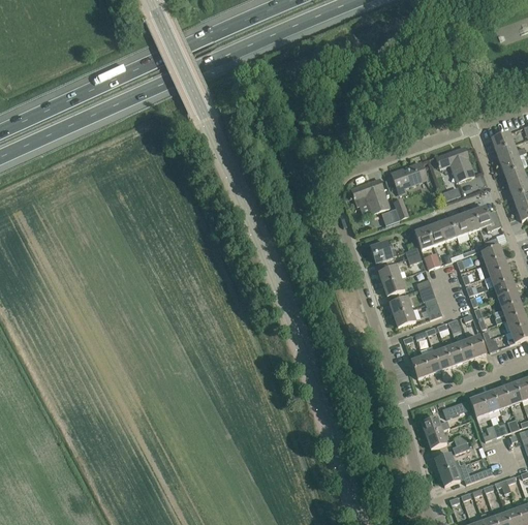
[(491,137),(495,150),(513,144),(508,131),(491,137)]
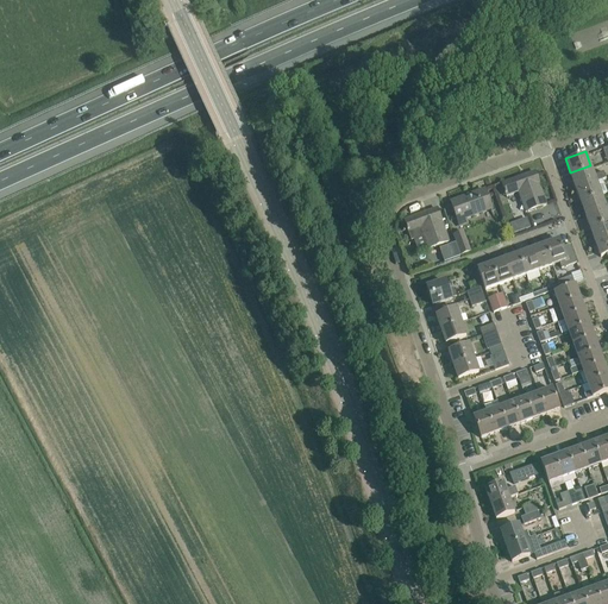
[(570,172),(575,187),(602,177),(601,176),(605,175),(602,168),(593,171),(590,165),(570,172)]
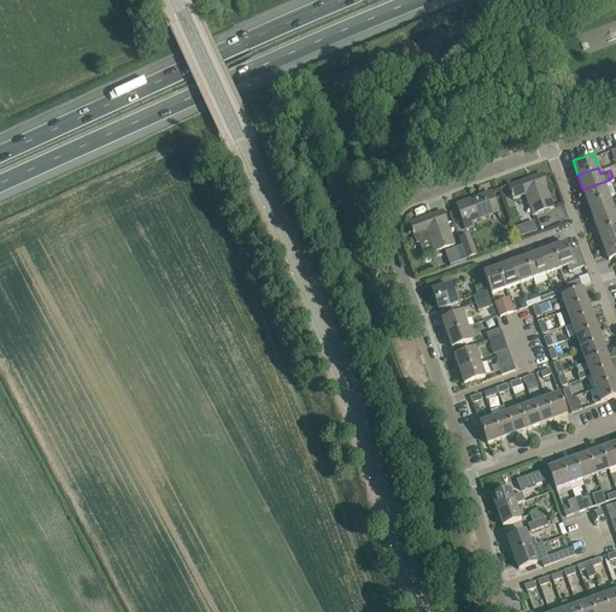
[(528,180),(527,175),(508,182),(510,189),(509,189),(511,193),(512,194),(524,190),(532,211),(552,204),(545,183),(546,182),(543,175),(528,180)]
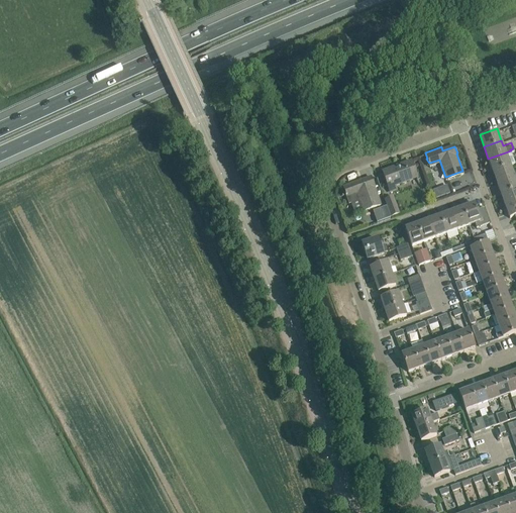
[(488,159),(492,170),(510,164),(515,161),(511,150),(488,159)]
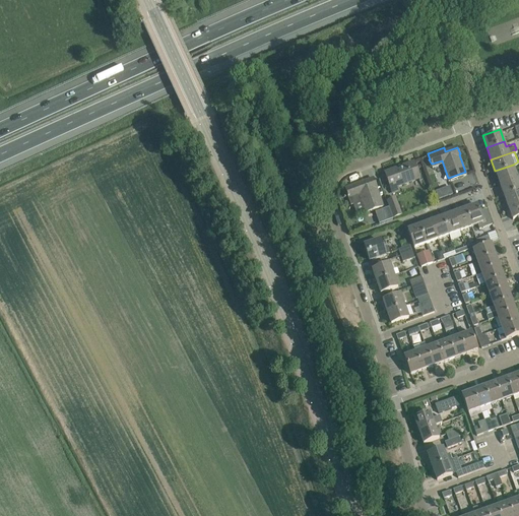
[(397,183),(418,176),(412,158),(384,170),(391,190),(398,187),(397,183)]
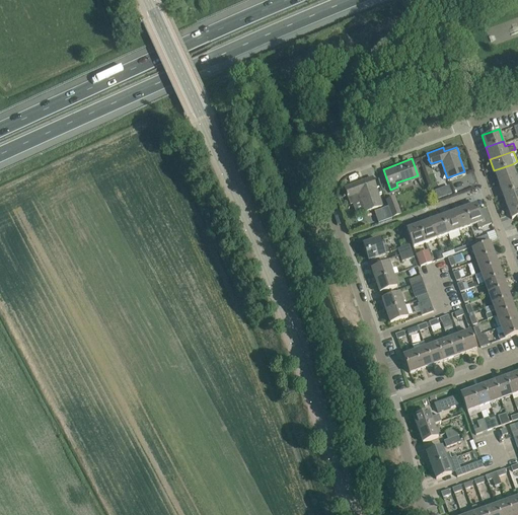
[(516,175),(512,164),(494,170),(499,181),(516,175)]
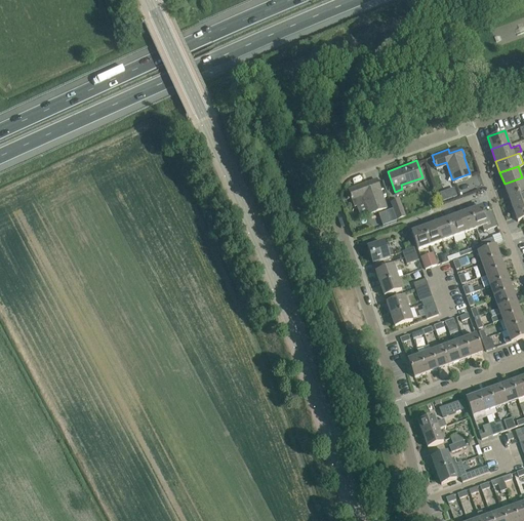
[(364,181),(348,187),(350,193),(349,193),(350,196),(351,196),(352,197),(354,204),(364,200),(368,211),(386,205),(379,188),(379,187),(376,176),(375,176),(376,181),(365,185),(364,181)]
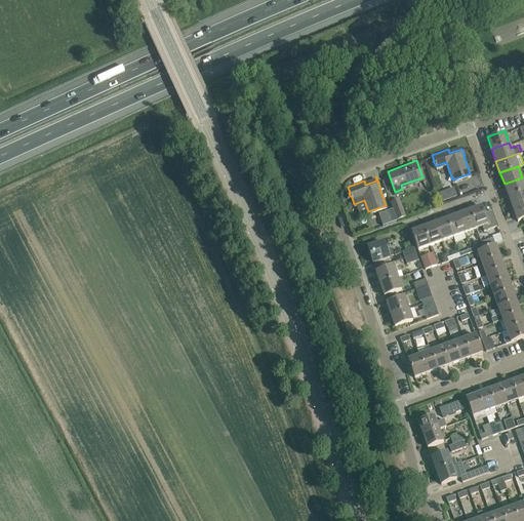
[(523,176),(522,177),(505,184),(509,195),(523,189),(523,183),(523,182),(523,176)]
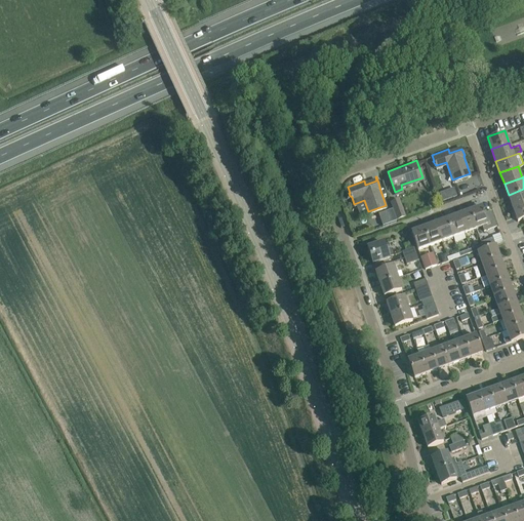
[(523,189),(509,195),(513,207),(523,202),(523,189)]
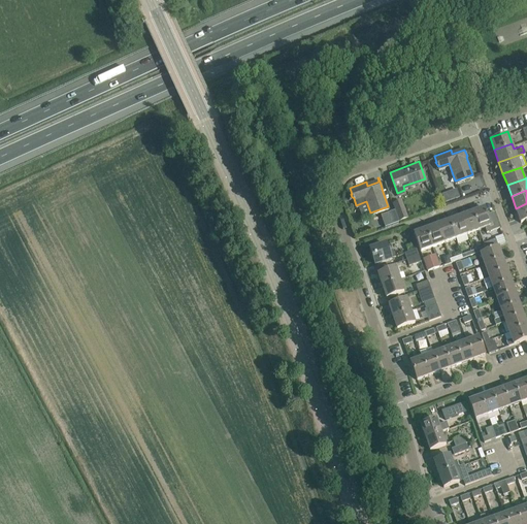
[(401,197),(392,200),(398,218),(406,215),(401,197)]
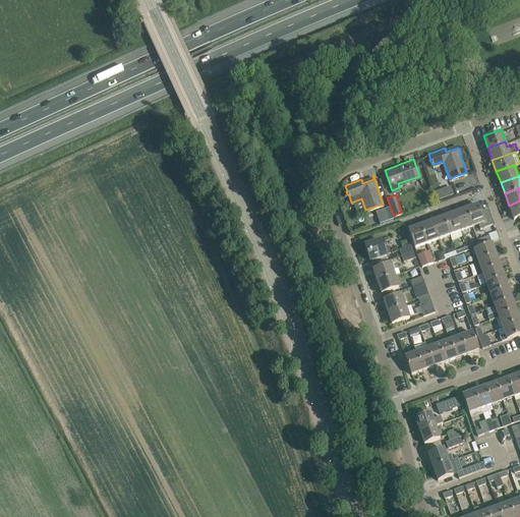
[(519,200),(509,206),(513,217),(518,215),(519,220),(519,200)]
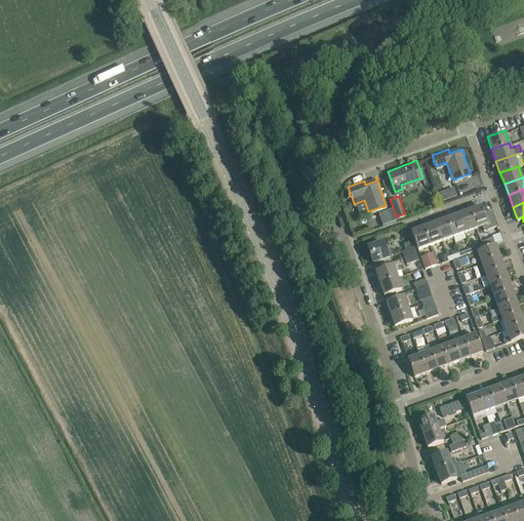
[(481,203),(469,208),(475,226),(481,224),(483,228),(488,226),(496,224),(490,208),(483,210),(481,203)]
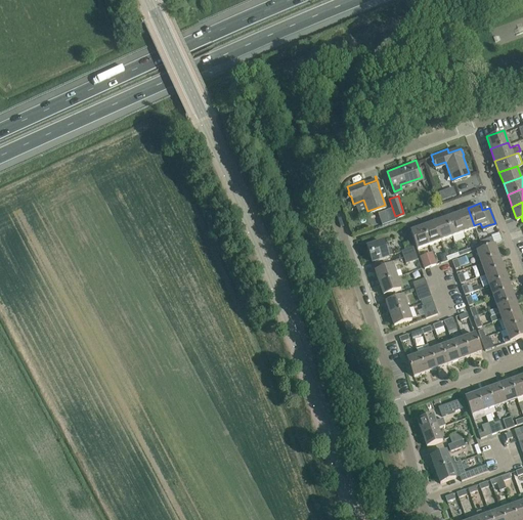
[(391,206),(378,211),(382,222),(395,217),(396,217),(391,206)]
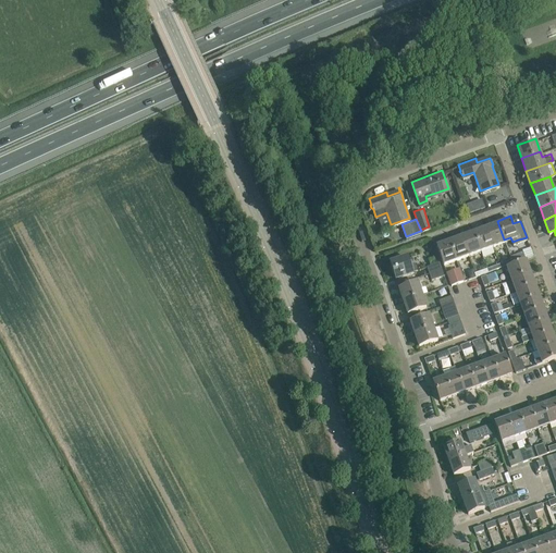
[(497,221),(485,225),(492,244),(504,240),(497,221)]
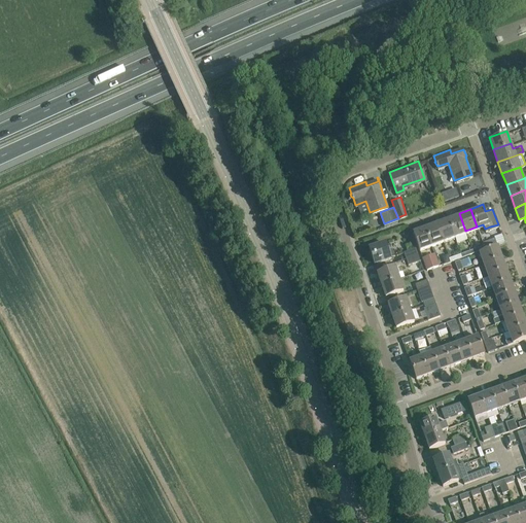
[(459,213),(448,217),(454,235),(465,231),(459,213)]
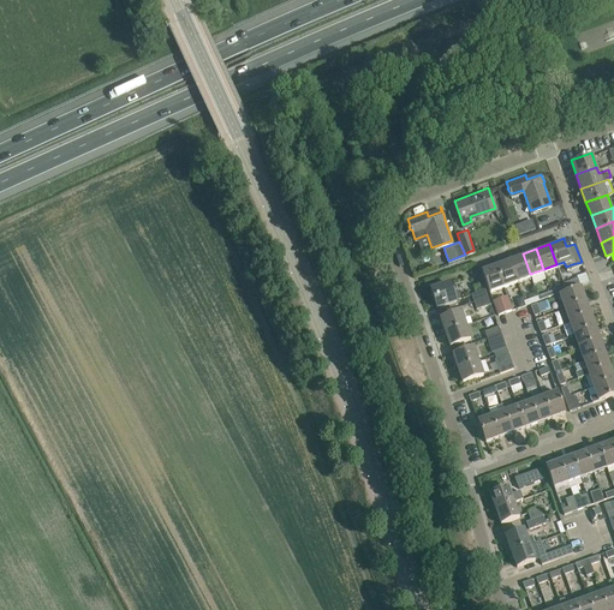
[(523,253),(508,258),(516,279),(530,274),(523,253)]
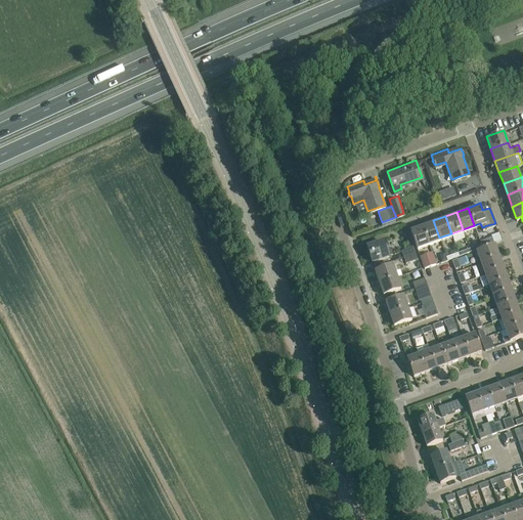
[(433,220),(422,224),(428,242),(439,237),(433,220)]
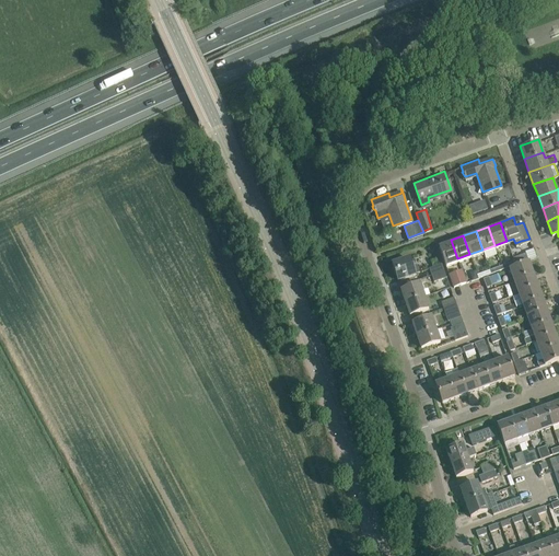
[(457,258),(451,240),(439,244),(445,263),(457,258)]
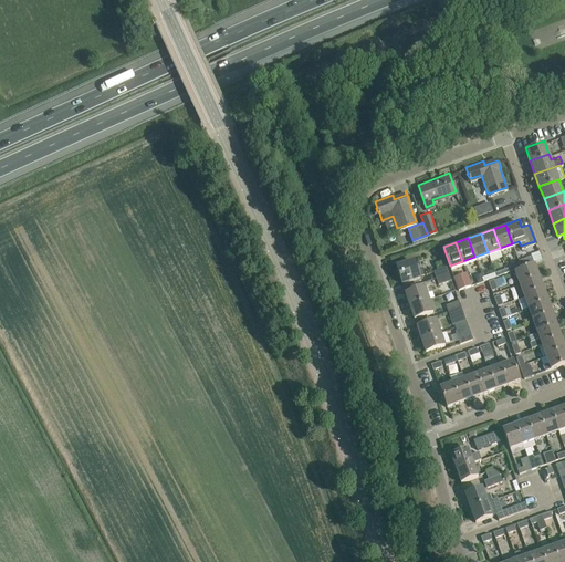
[(518,258),(519,261),(520,264),(533,260),(531,252),(518,258)]
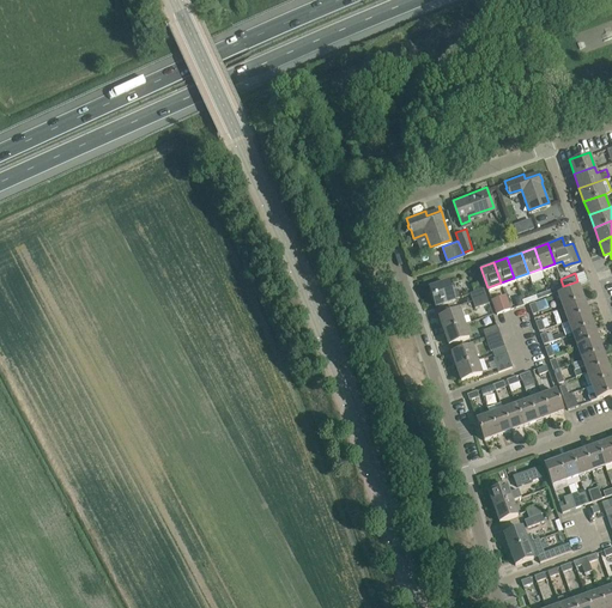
[(429,286),(435,303),(454,297),(453,296),(458,295),(455,286),(450,289),(448,279),(429,286)]
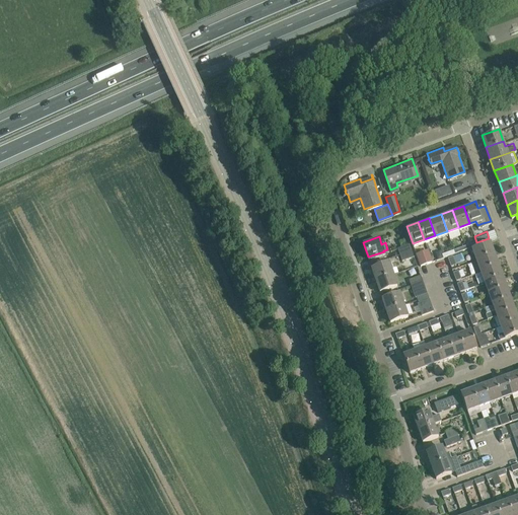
[(396,245),(398,251),(411,247),(409,241),(407,242),(405,237),(399,239),(401,244),(396,245)]
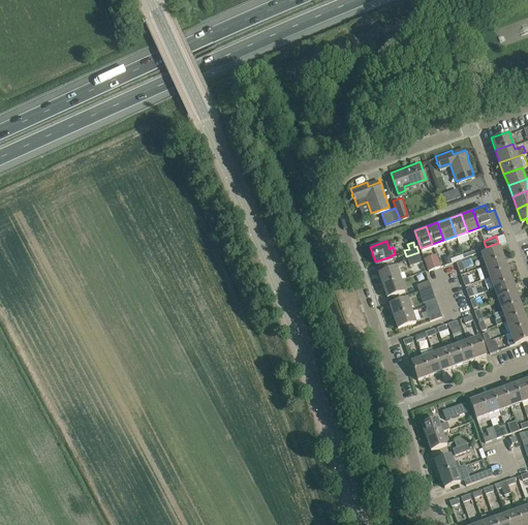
[(480,251),(485,263),(502,256),(498,245),(480,251)]
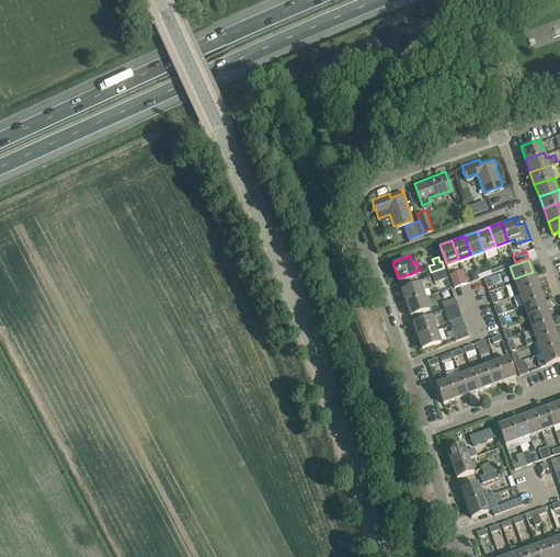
[(444,268),(431,272),(434,280),(447,275),(444,268)]
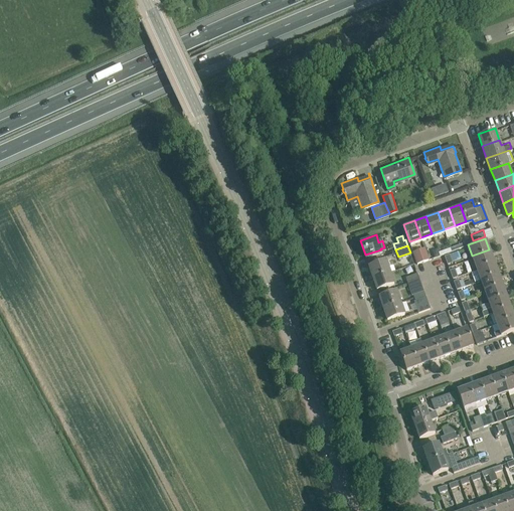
[(412,249),(416,262),(421,260),(429,257),(424,245),(412,249)]
